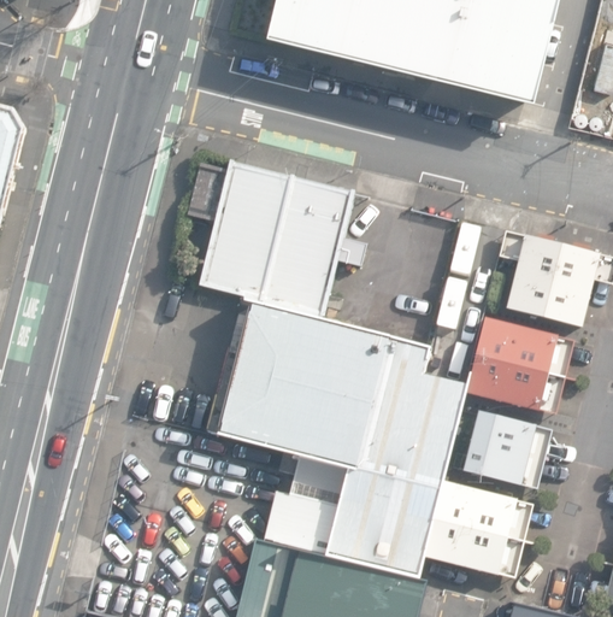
[(277,0),(266,45),(534,111),(560,0),(277,0)]
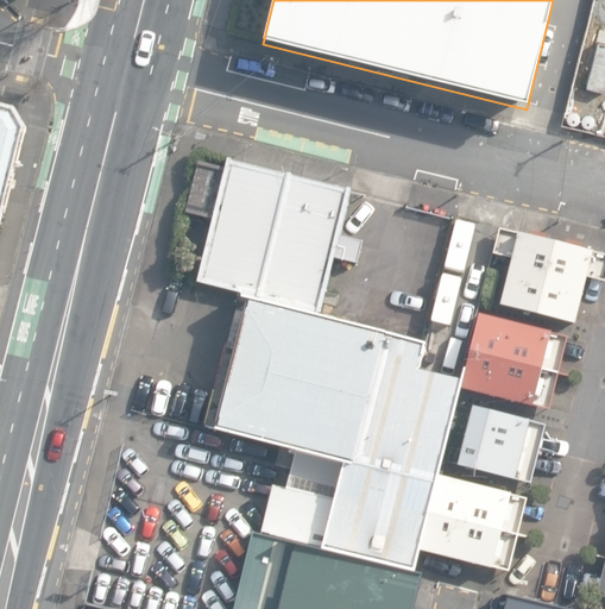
[(604,0),(603,0),(597,25),(596,25),(579,89),(580,89),(578,98),(604,104),(604,0)]
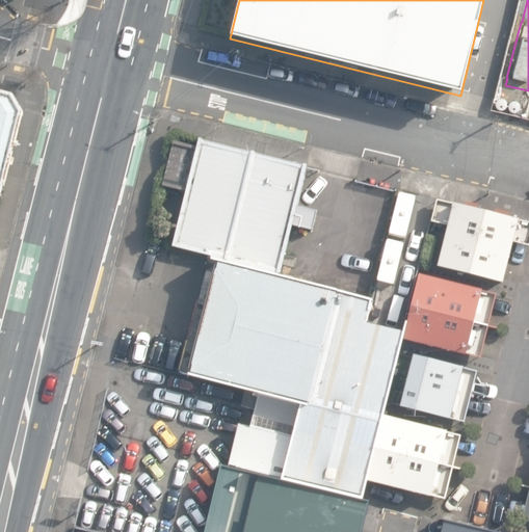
[(10,94),(0,91),(0,184),(19,113),(10,94)]
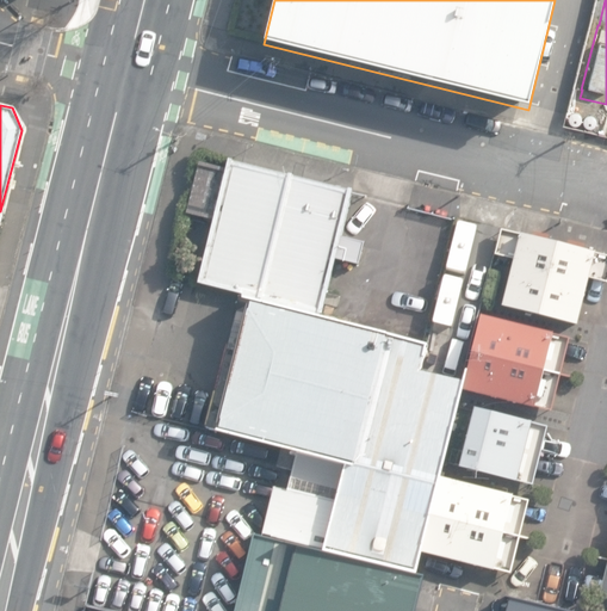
[(320,316),(352,189),(347,187),(346,189),(291,174),(291,173),(286,172),(285,173),(231,161),(231,158),(227,158),(223,168),(198,162),(185,213),(211,220),(196,283),(240,294),(242,297),(247,298),(320,316)]
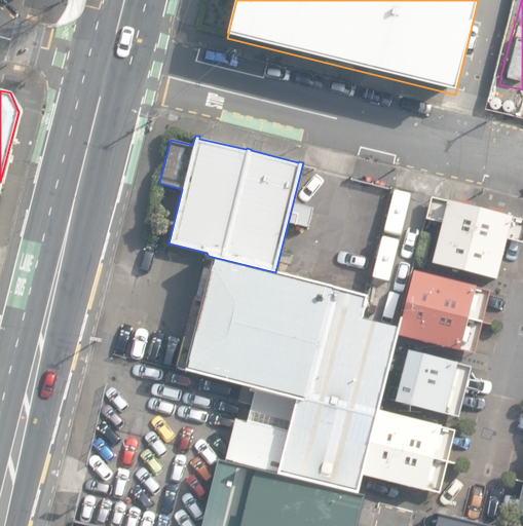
[(424,219),(441,223),(431,263),(495,279),(506,238),(522,242),(522,235),(522,219),(512,217),(512,215),(447,199),(447,200),(430,195),(424,219)]
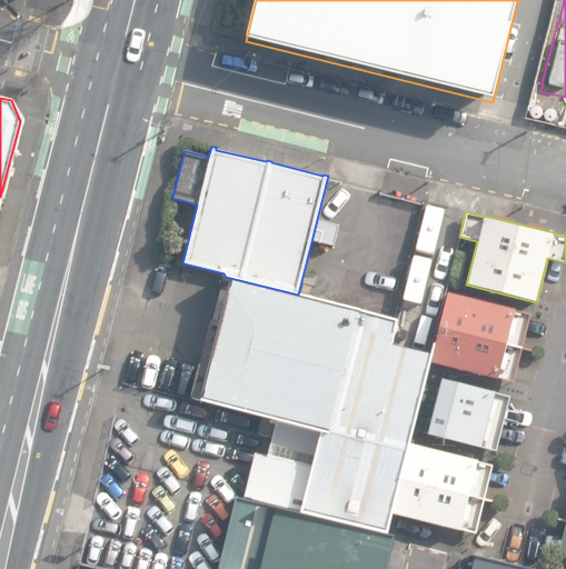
[(397,320),(298,295),(230,278),(200,399),(275,419),(320,431),(299,511),(378,529),(387,532),(430,361),(432,355),(391,345),(397,320)]
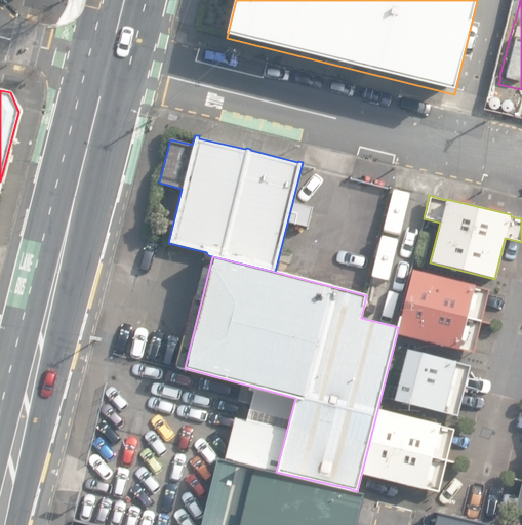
[(489,288),(412,270),(398,327),(397,333),(473,352),(489,288)]
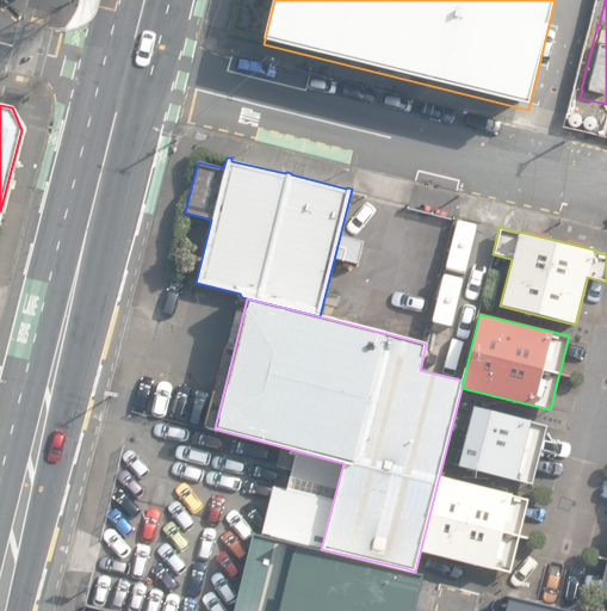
[(531,420),(474,406),(458,464),(531,485),(546,425),(530,421),(531,420)]
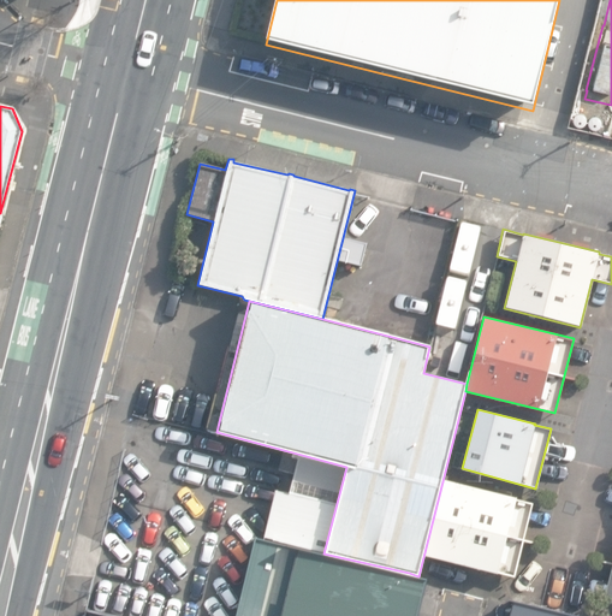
[(346,467),(297,454),(287,492),(274,490),(262,539),(299,548),(324,554),(346,467)]
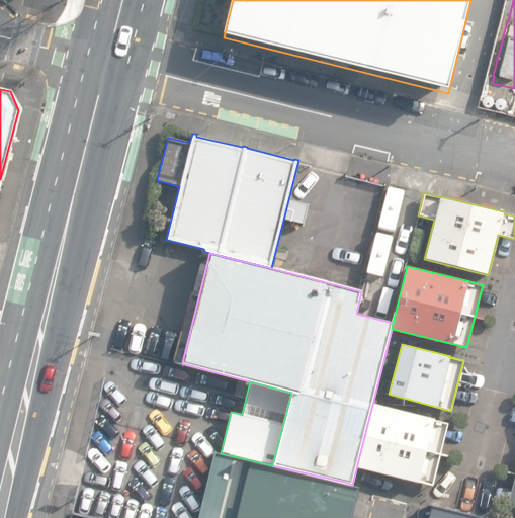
[(434,418),(373,403),(357,466),(432,486),(448,423),(434,419),(434,418)]
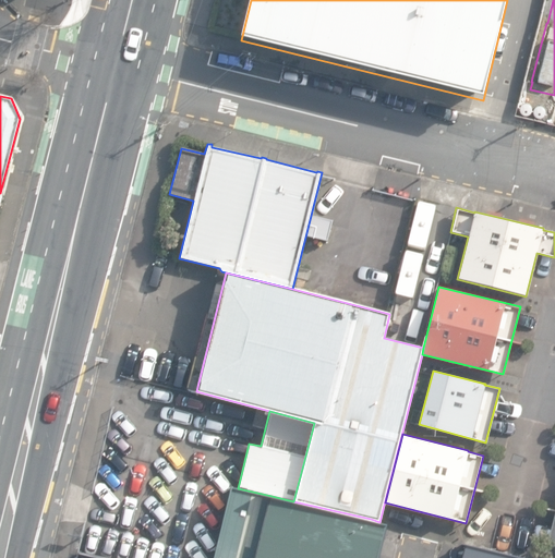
[(256,557),(272,496),(238,488),(230,486),(212,557),(256,557)]
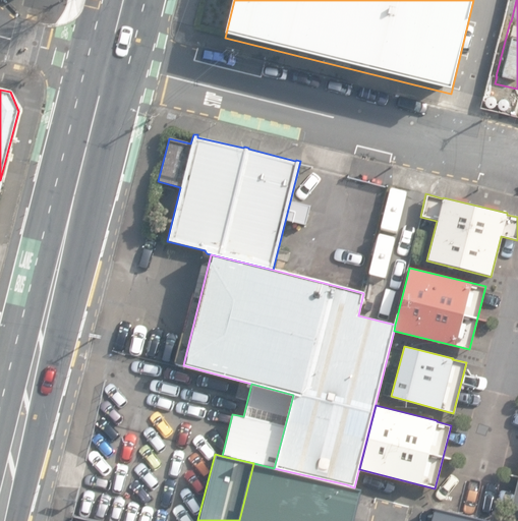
[(353,520),(361,488),(354,487),(346,484),(274,468),(253,463),(239,520),(353,520)]
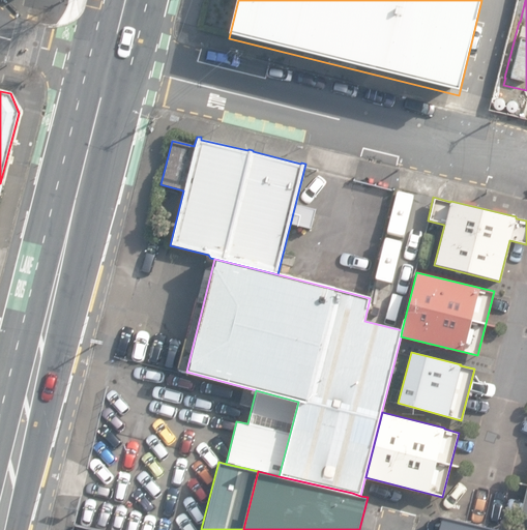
[(526,479),(518,517),(526,518),(526,479)]
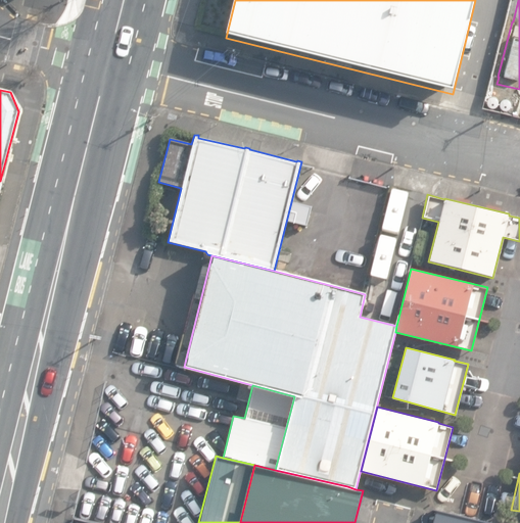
[(495,522),(437,508),(433,522),(495,522)]
